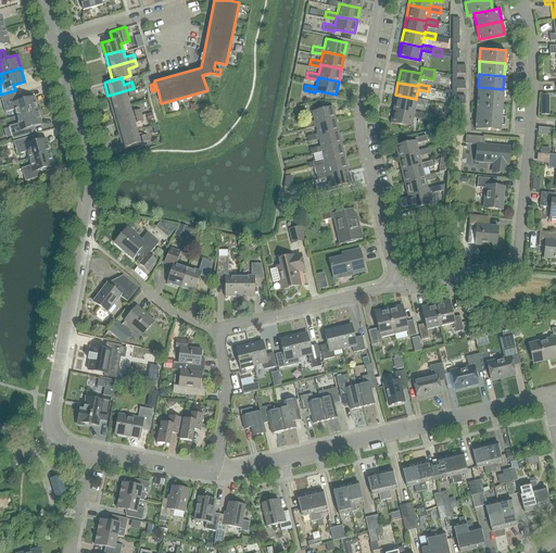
[(477,100),(502,102),(503,89),(478,87),(477,100)]
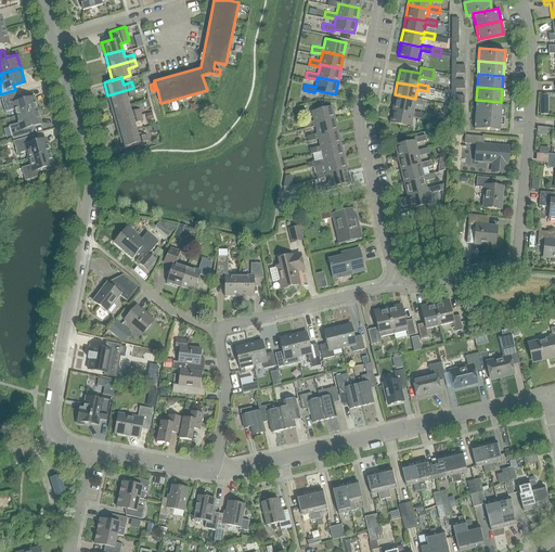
[(107,95),(111,107),(128,102),(127,95),(134,93),(133,88),(107,95)]
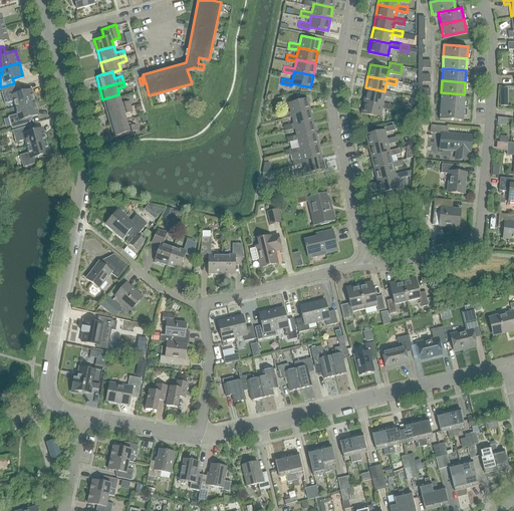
[(13,98),(15,105),(34,99),(30,87),(20,90),(18,84),(1,89),(4,101),(13,98)]
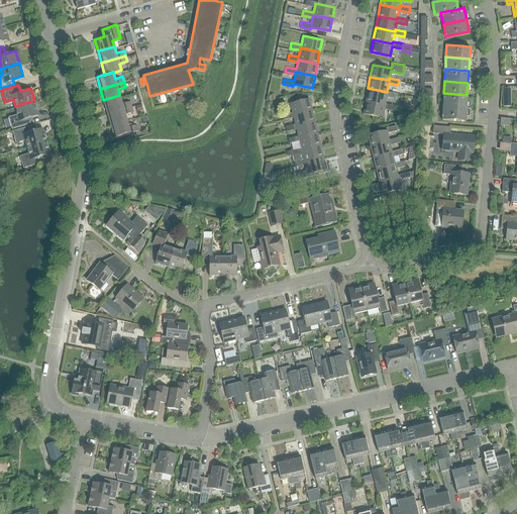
[(385,104),(385,102),(386,95),(396,97),(397,92),(387,90),(387,92),(368,88),(366,100),(385,104)]
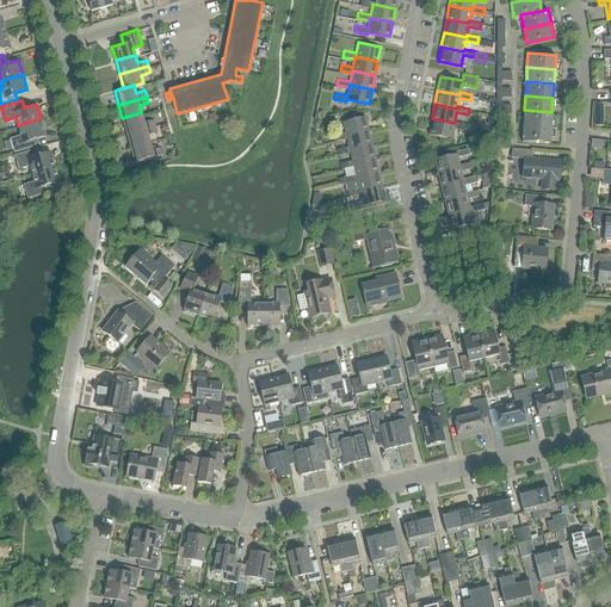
[(523,124),(550,127),(551,112),(524,110),(523,124)]
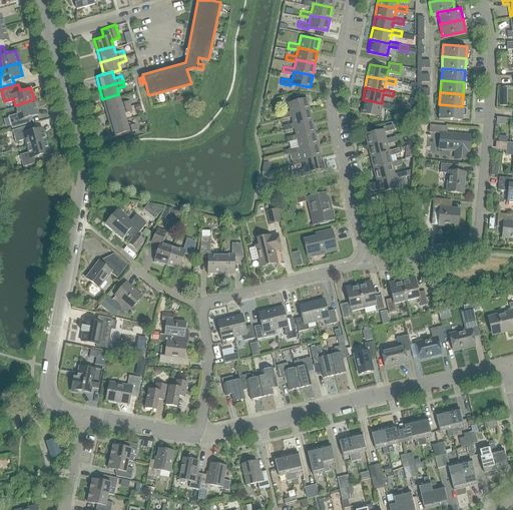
[(102,99),(106,111),(130,104),(128,98),(120,101),(118,94),(102,99)]
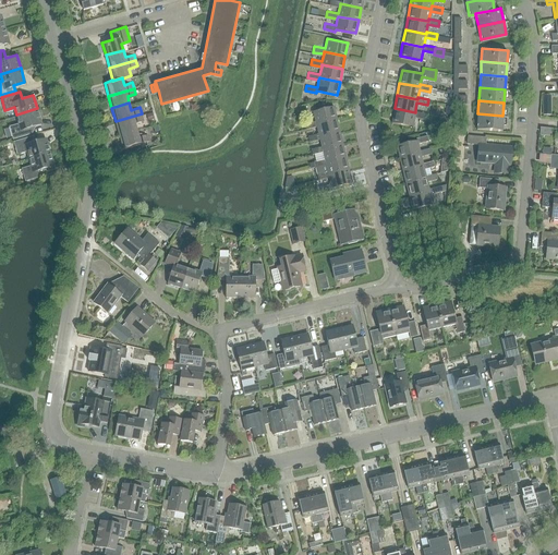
[(305,127),(316,124),(316,122),(336,117),(334,104),(313,109),(315,119),(304,121),(305,127)]
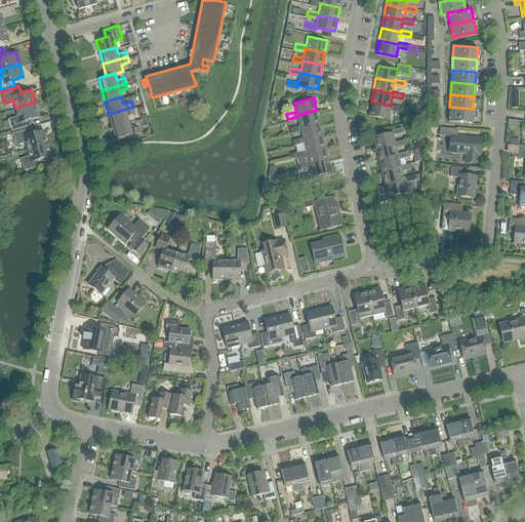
[(35,102),(15,108),(17,114),(8,117),(11,129),(30,124),(28,118),(38,115),(35,102)]
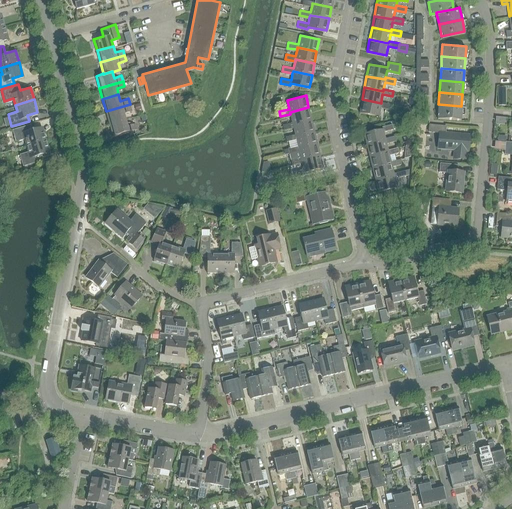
[(381,103),(362,99),(359,111),(378,115),(380,106),(390,108),(391,103),(381,101),(381,103)]
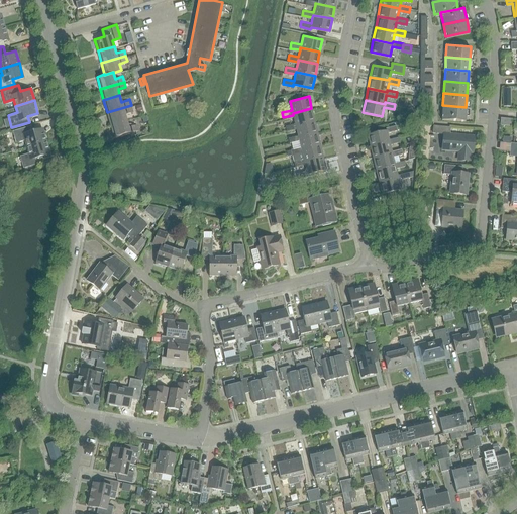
[(107,112),(110,123),(126,119),(124,112),(132,110),(131,105),(107,112)]
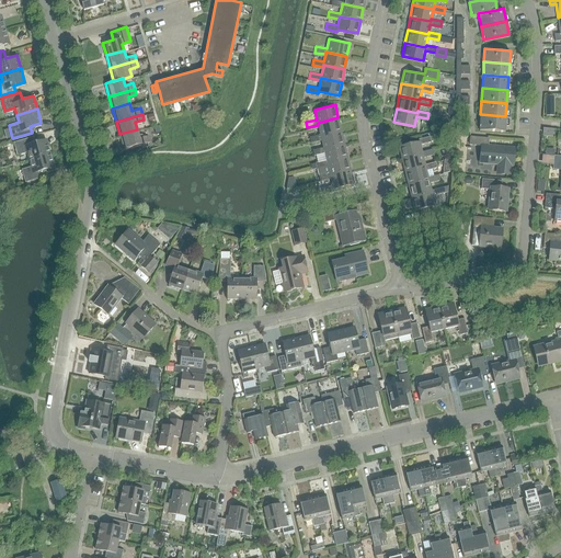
[(505,116),(480,114),(479,128),(504,129),(505,116)]
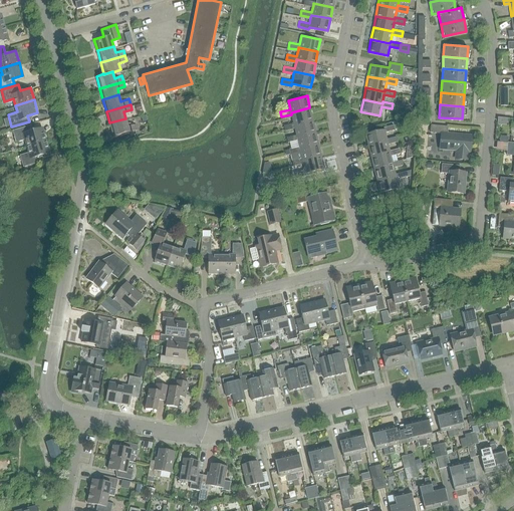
[(312,119),(309,107),(291,112),(291,114),(293,121),(283,123),(284,129),(294,126),(293,123),(312,119)]
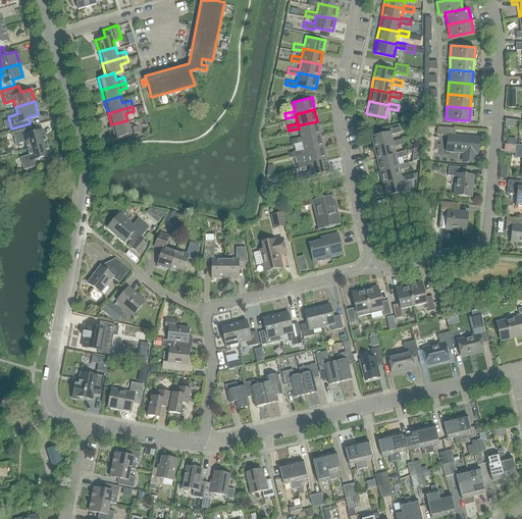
[(150,120),(148,114),(146,115),(142,116),(143,122),(150,120)]
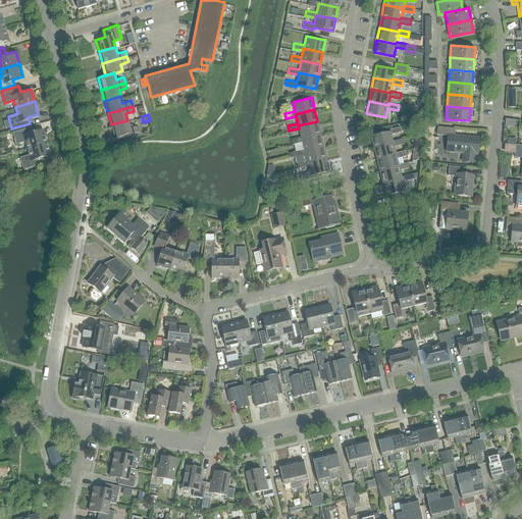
[(127,120),(111,124),(114,137),(139,130),(138,124),(129,126),(127,120)]
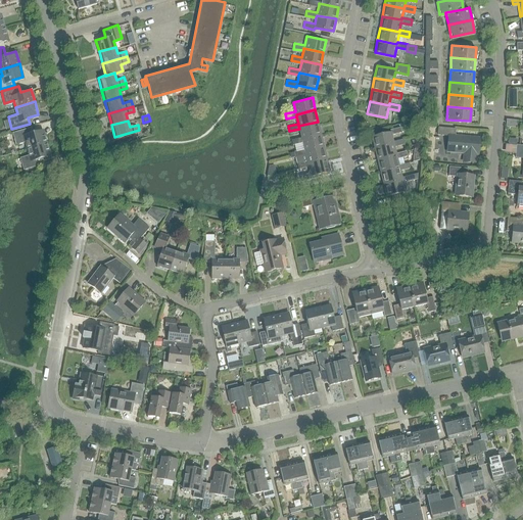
[(321,134),(318,122),(298,126),(299,129),(300,135),(291,138),(292,143),(302,140),(301,138),(321,134)]
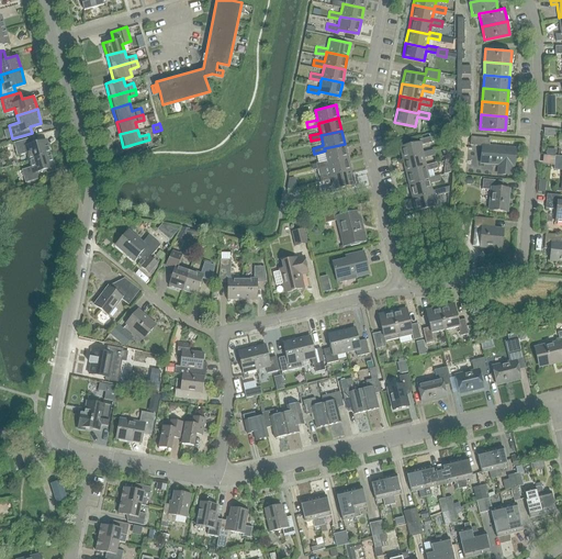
[(398,144),(402,157),(423,153),(423,149),(420,143),(431,140),(429,134),(419,137),(419,140),(398,144)]
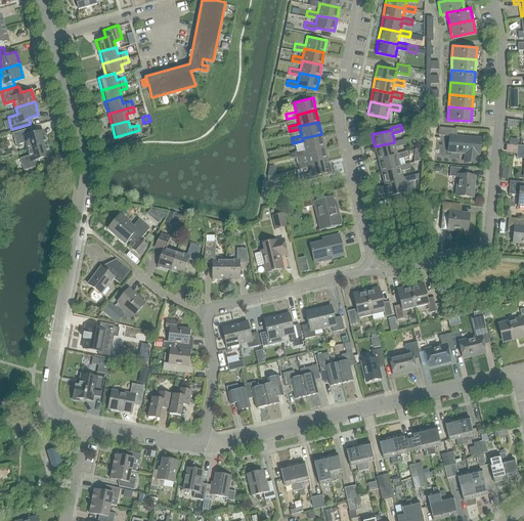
[(449,134),(455,134),(456,127),(438,125),(438,133),(449,134)]
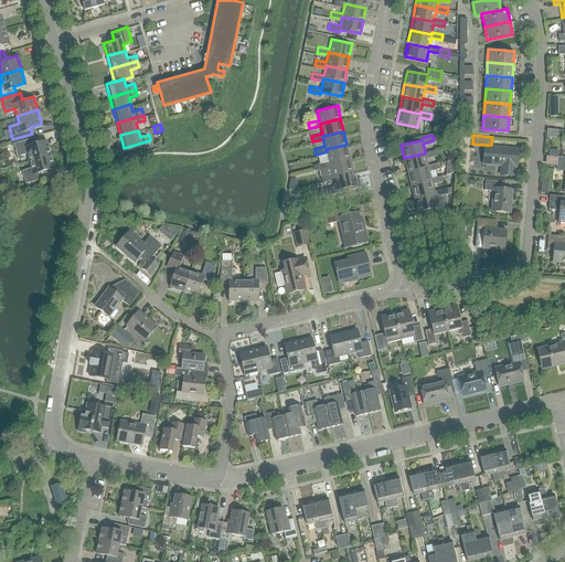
[(27,151),(29,158),(50,152),(45,138),(34,141),(32,136),(13,141),(17,155),(27,151)]
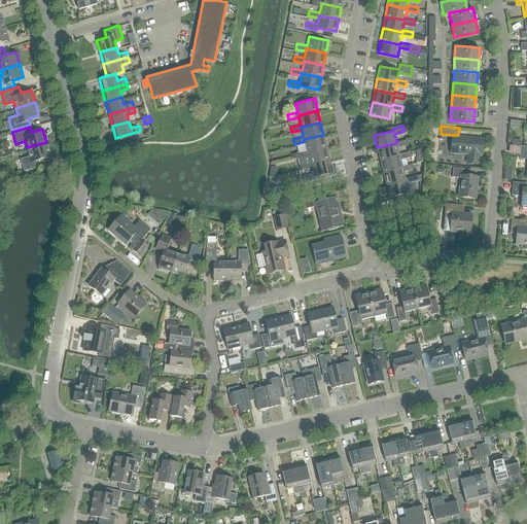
[(326,146),(323,135),(304,139),(305,141),(306,148),(296,150),(297,155),(307,153),(307,151),(326,146)]
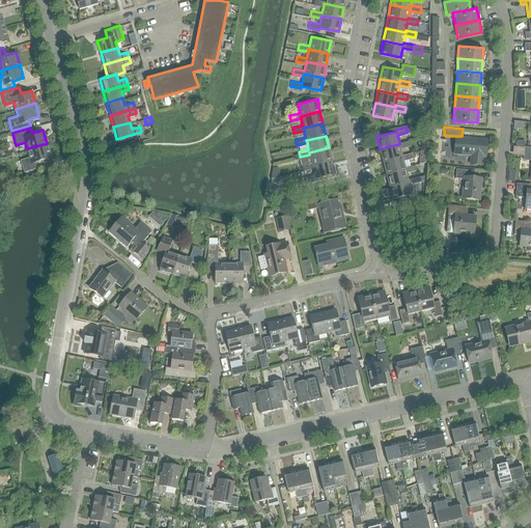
[(486,138),(462,136),(455,136),(454,151),(471,153),(470,162),(482,163),(483,154),(484,155),(486,138)]
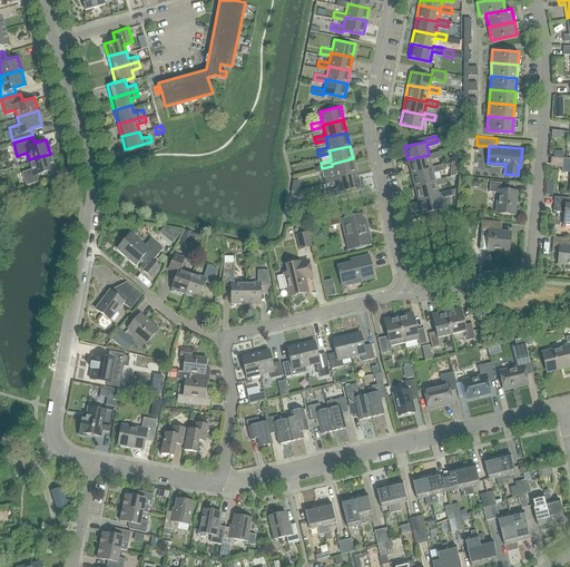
[(439,149),(429,152),(429,155),(408,159),(411,173),(432,167),(431,165),(430,157),(440,155),(439,149)]
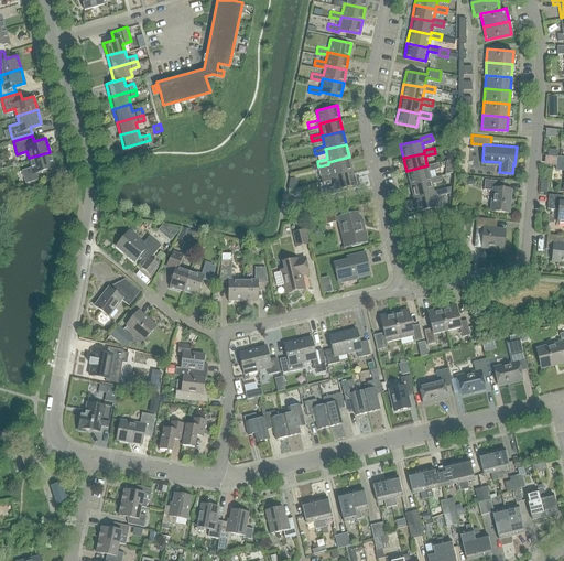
[(50,152),(29,158),(31,165),(21,168),(24,181),(44,175),(42,169),(54,165),(50,152)]
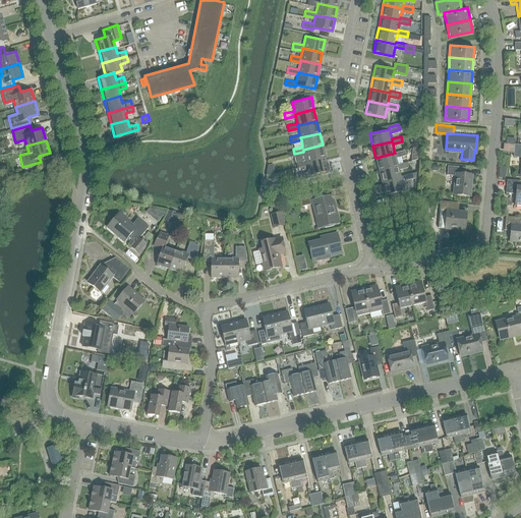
[(326,157),(323,145),(303,150),(303,152),(305,159),(295,161),(297,166),(306,164),(306,161),(326,157)]
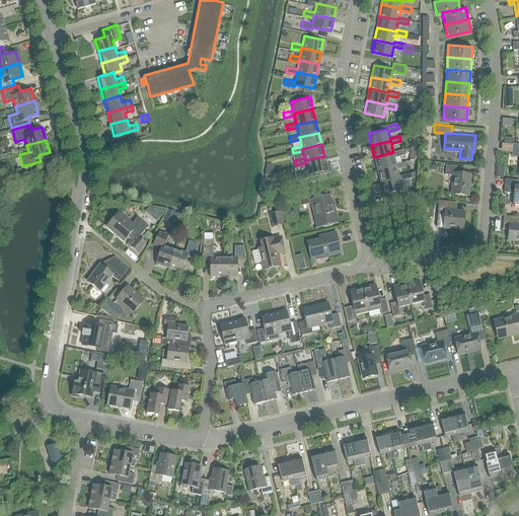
[(402,148),(392,150),(393,152),(374,157),(377,168),(396,164),(395,162),(394,155),(403,153),(402,148)]
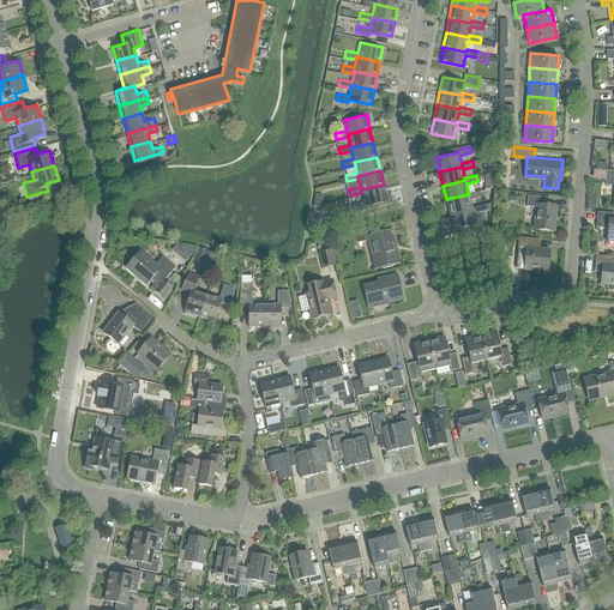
[(361,189),(361,193),(363,200),(351,204),(353,210),(365,206),(365,204),(387,199),(384,185),(361,189)]
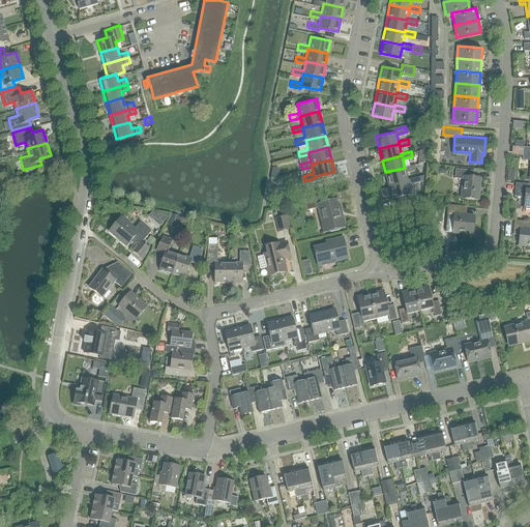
[(414,163),(404,166),(405,168),(385,172),(388,184),(408,180),(407,177),(406,171),(415,168),(414,163)]
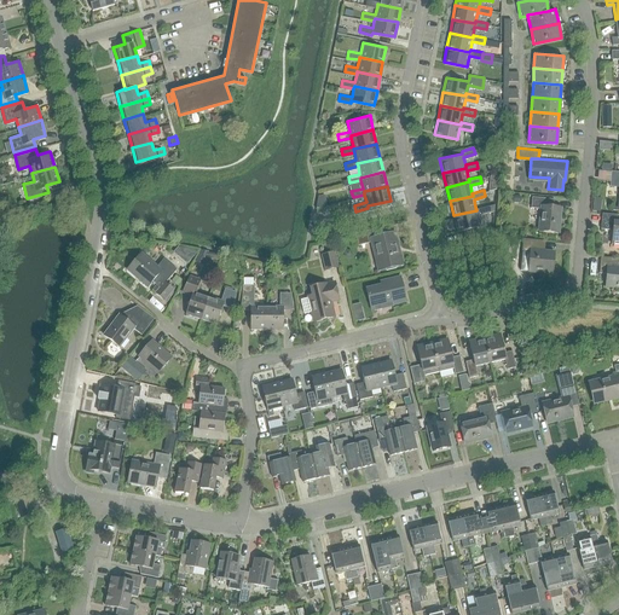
[(557,231),(560,206),(553,204),(554,197),(532,195),(531,206),(541,207),(538,228),(557,231)]
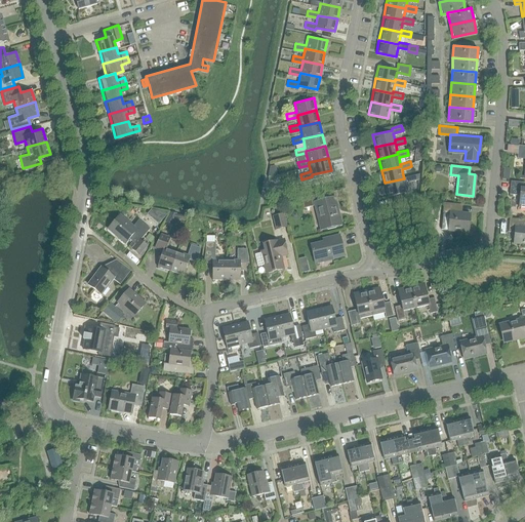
[(404,181),(414,178),(418,177),(419,171),(403,175),(404,178),(385,183),(388,195),(406,190),(404,181)]
